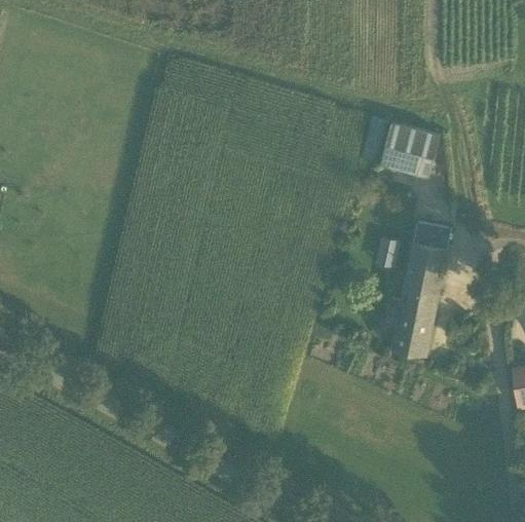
[(440,137),(390,123),(379,165),(428,179),(440,137)]
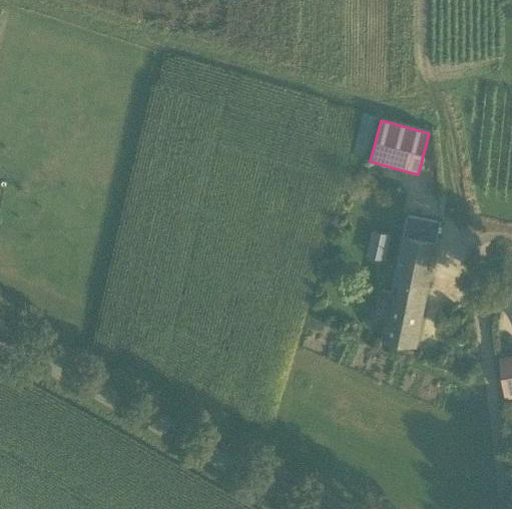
[(406,219),(406,235),(439,237),(440,220),(406,219)]
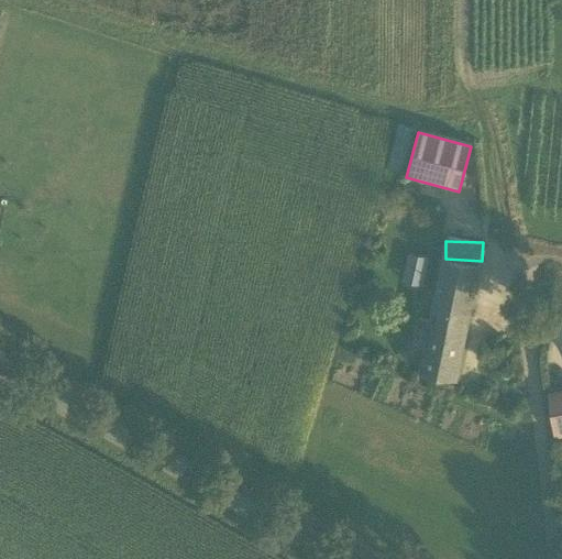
[(409,255),(403,283),(422,288),(429,261),(409,255)]
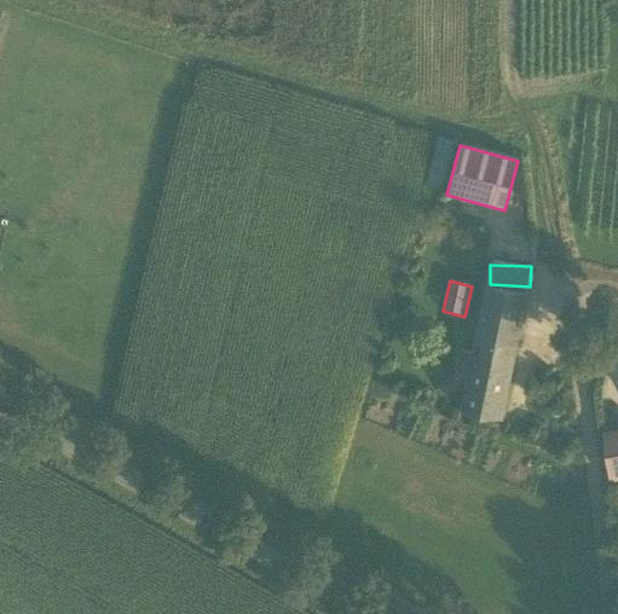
[(526,295),(525,295),(486,288),(472,357),(460,354),(452,383),(466,386),(460,411),(501,420),(526,295)]
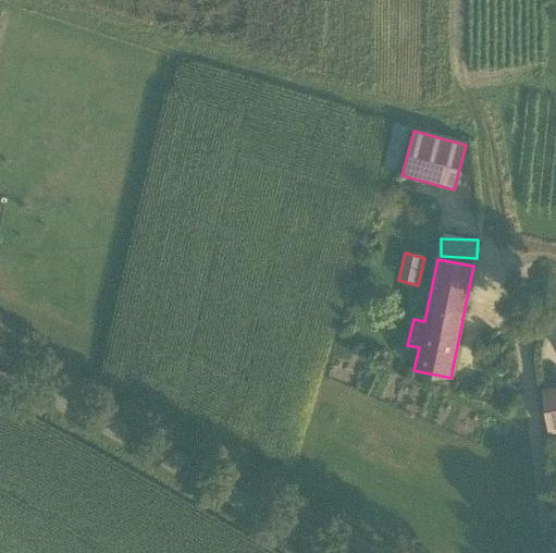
[(555,392),(542,394),(547,435),(555,434),(555,392)]
